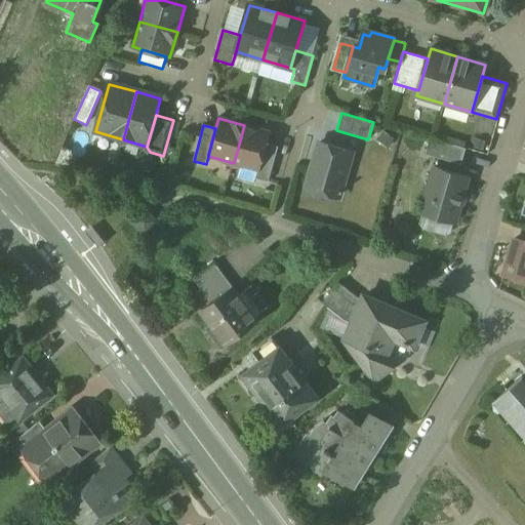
[(270,132),(244,125),(234,163),(258,170),(259,170),(267,144),(270,132)]
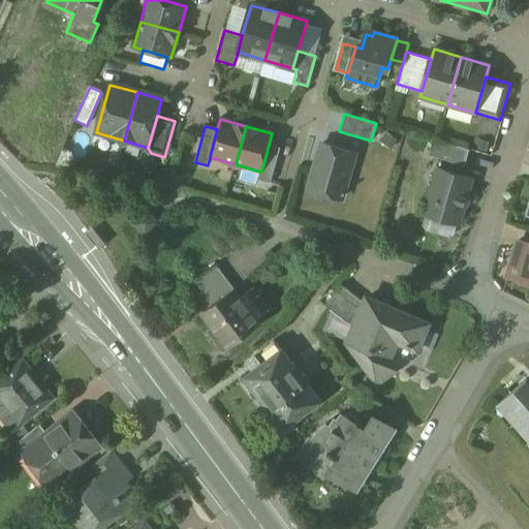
[(470,150),(434,138),(429,155),(465,165),(470,150)]
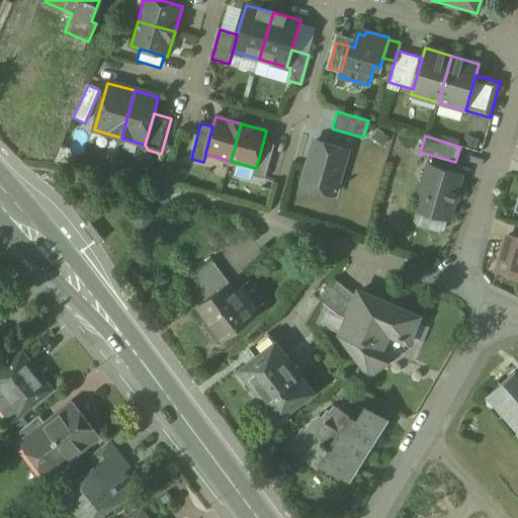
[(347,150),(316,141),(303,185),(334,194),(347,150)]
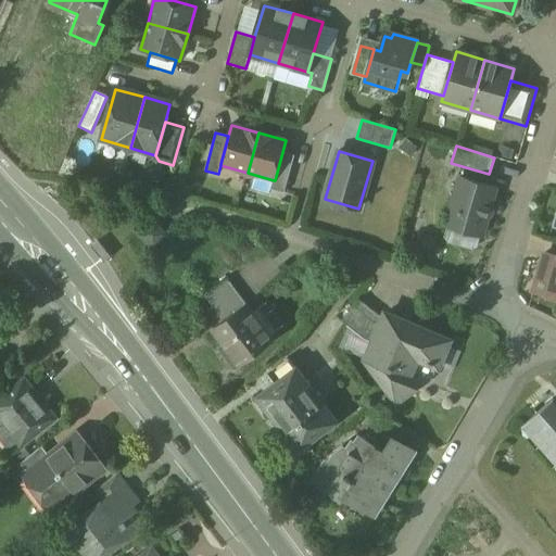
[(295,155),(282,152),(275,180),(274,180),(270,189),(285,193),(295,155)]
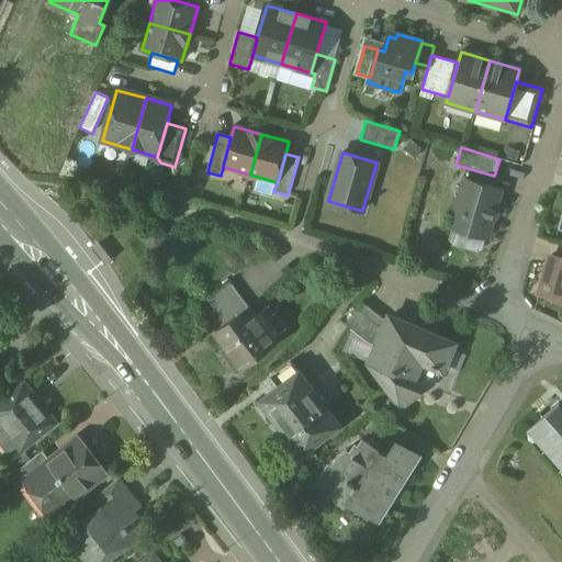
[(502,189),(465,179),(451,227),(487,238),(492,221),(496,218),(498,211),(496,206),(502,189)]
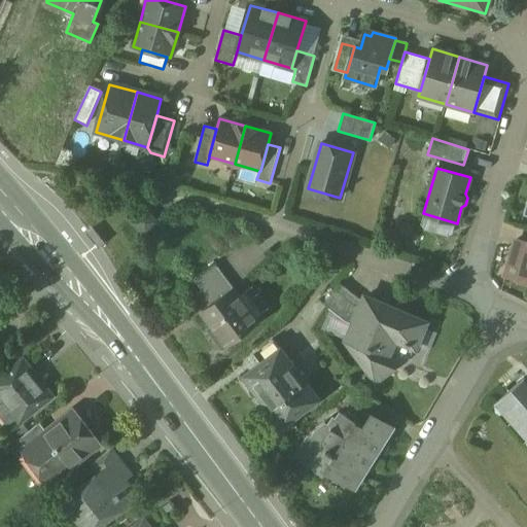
[(526,243),(516,240),(506,276),(526,281),(526,243)]
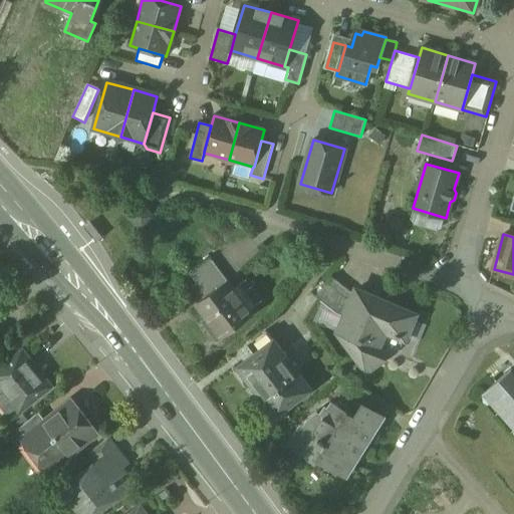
[(227,281),(210,259),(190,274),(197,284),(207,296),(227,281)]
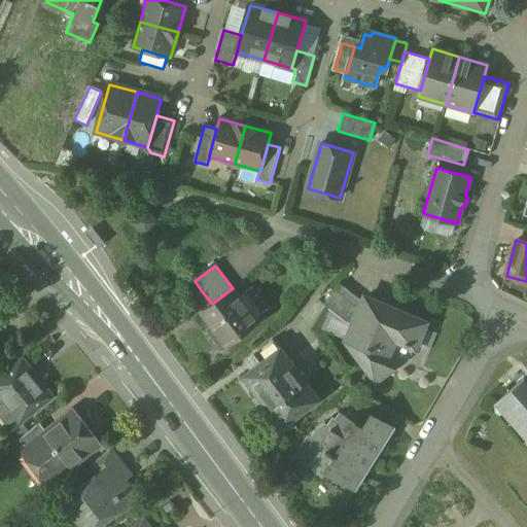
[(363,303),(341,284),(324,305),(345,321),(354,325),(363,303)]
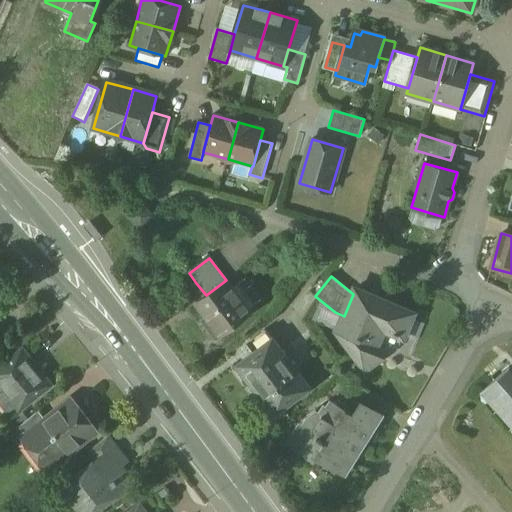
[(206,295),(196,302),(207,316),(202,320),(216,339),(251,312),(227,280),(226,280),(206,295)]
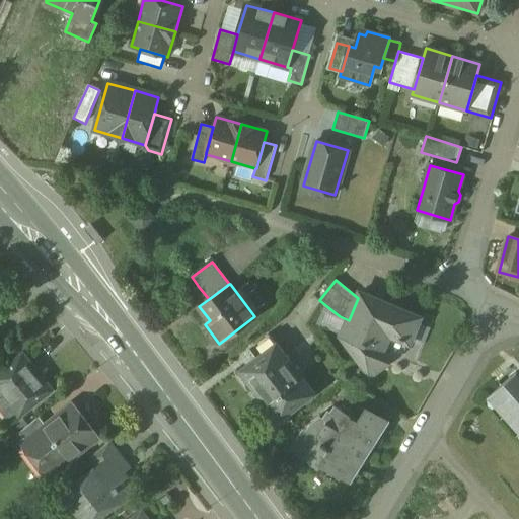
[(209,299),(199,287),(190,293),(199,306),(209,299)]
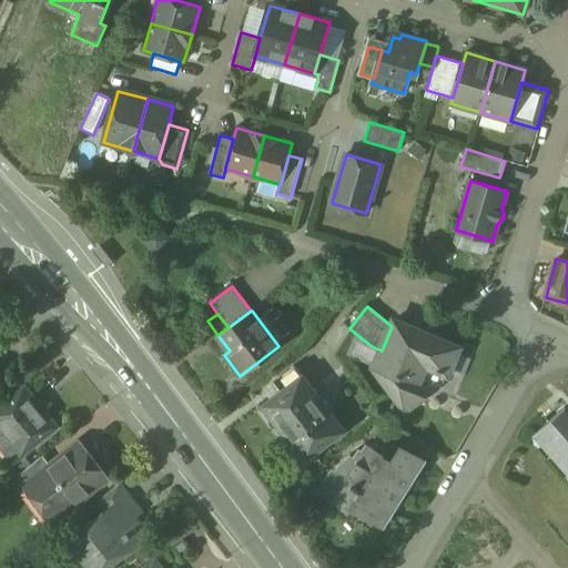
[(459,347),(394,320),(392,326),(382,351),(374,368),(405,409),(424,395),(411,376),(416,362),(448,375),(459,347)]
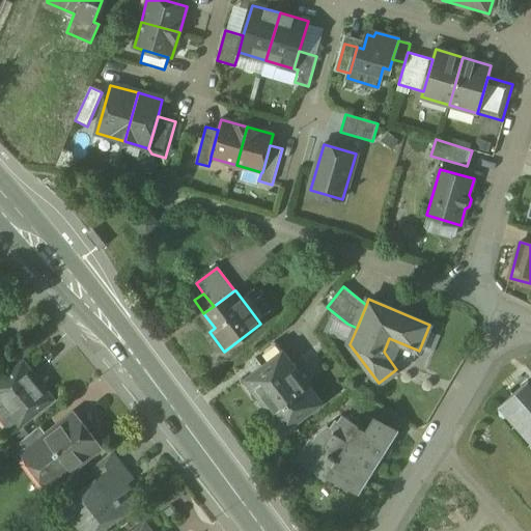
[(275,343),(255,358),(262,367),(282,353),(275,343)]
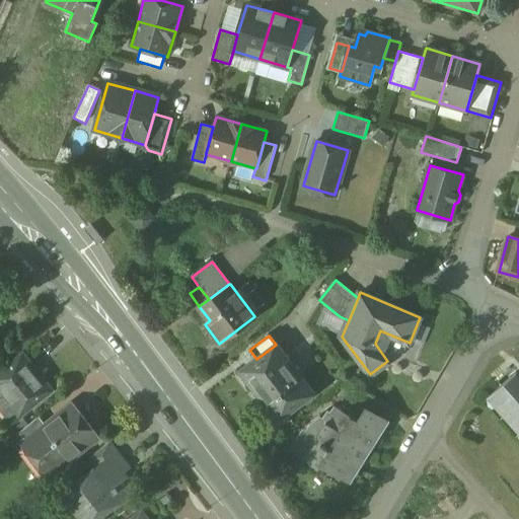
[(256,359),(240,371),(253,388),(256,386),(268,401),(265,403),(278,421),(313,393),(301,376),(299,377),(288,362),(289,362),(277,345),(276,345),(256,359)]
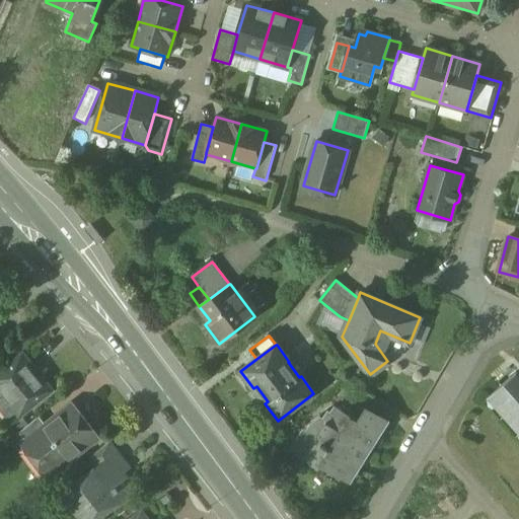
[(10,348),(0,356),(0,371),(18,357),(10,348)]
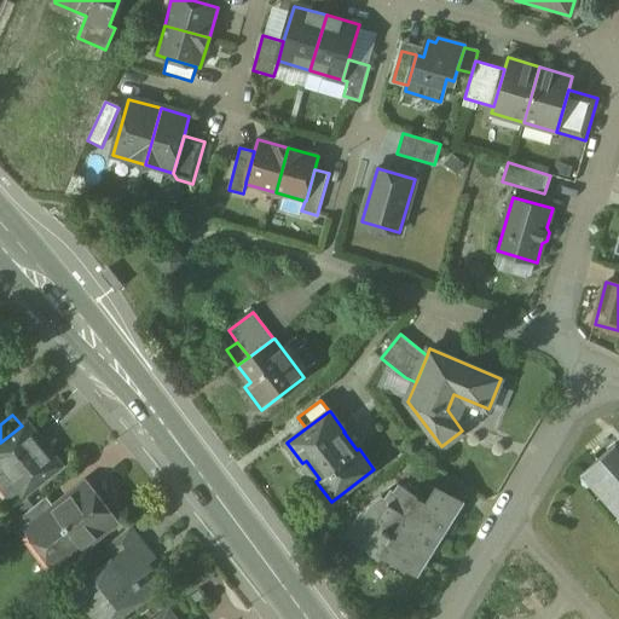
[(63,464),(28,421),(22,426),(0,443),(0,482),(16,503),(63,464)]
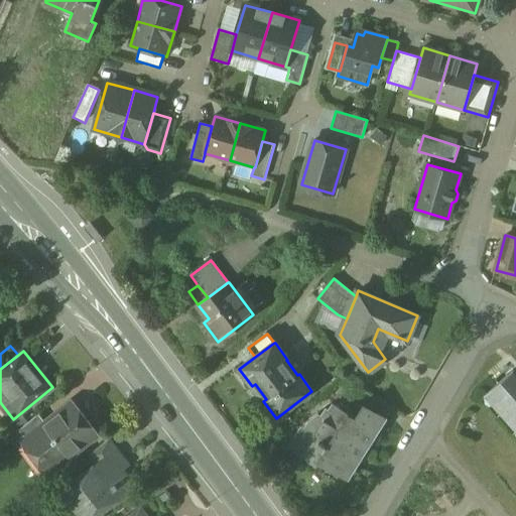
[(515,428),(515,373),(513,371),(486,395),(515,428)]
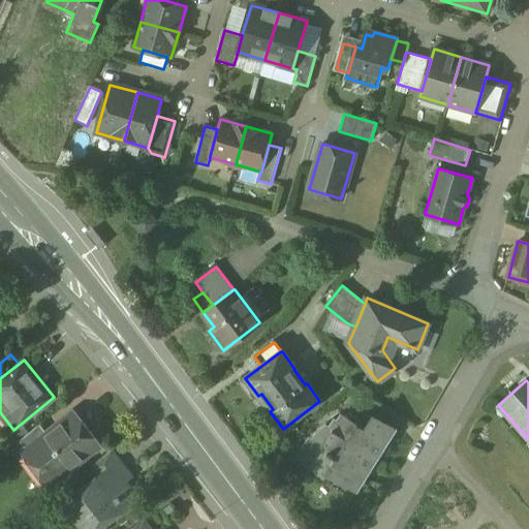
[(28,448),(28,449),(30,453),(53,479),(97,444),(72,413),(49,432),(28,448)]
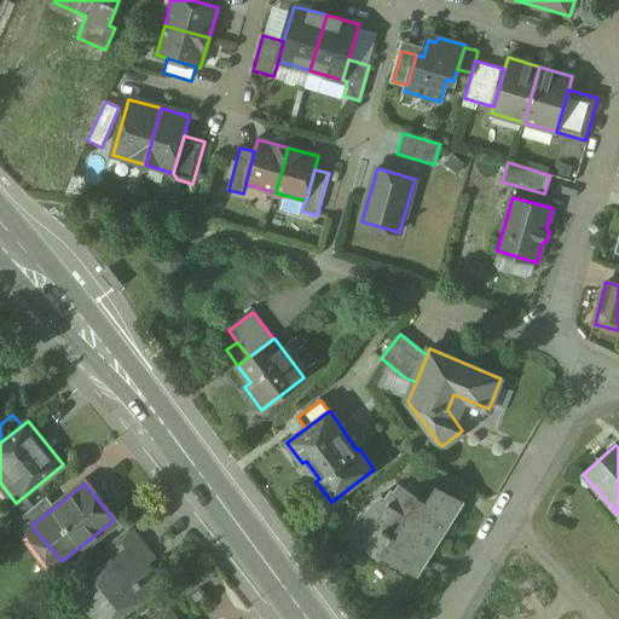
[(427,502),(403,486),(358,519),(353,527),(366,545),(376,550),(385,536),(388,538),(392,532),(389,530),(397,528),(401,531),(400,560),(417,571),(450,519),(447,516),(431,505),(432,504),(427,502)]
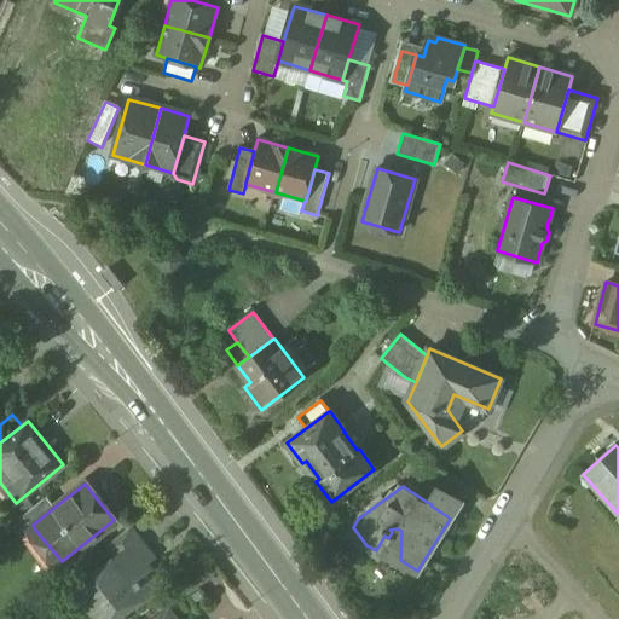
[(456,499),(437,487),(427,502),(432,504),(431,505),(447,516),(458,499),(456,498),(456,499)]
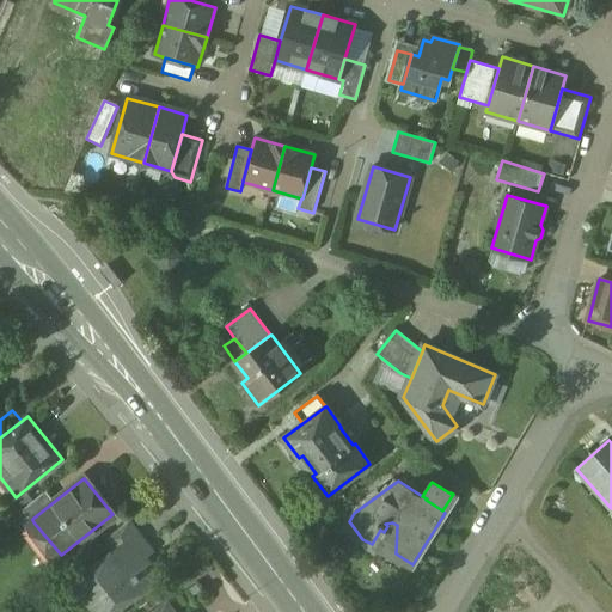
[(56,500),(47,489),(24,508),(32,519),(56,500)]
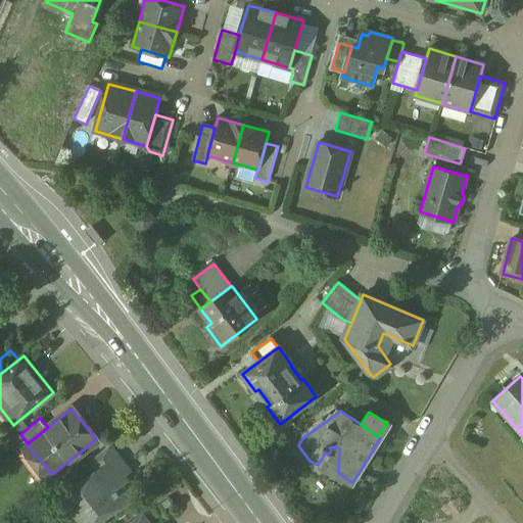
[(20,434),(10,442),(20,456),(30,447),(28,444),(28,443),(20,434)]
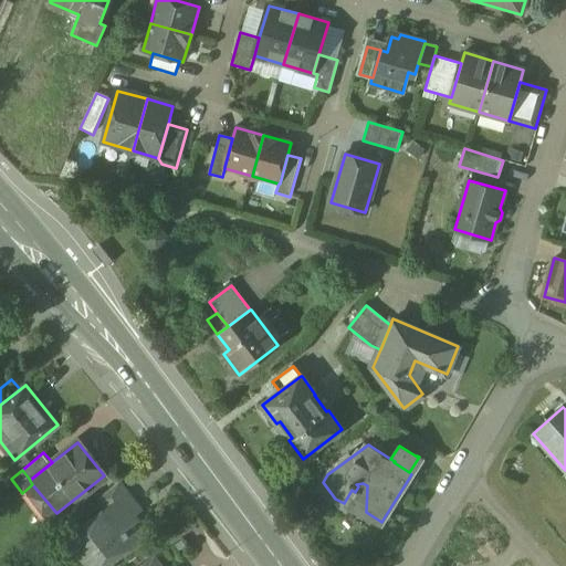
[(136,503),(119,481),(98,498),(107,509),(115,519),(128,507),(136,503)]
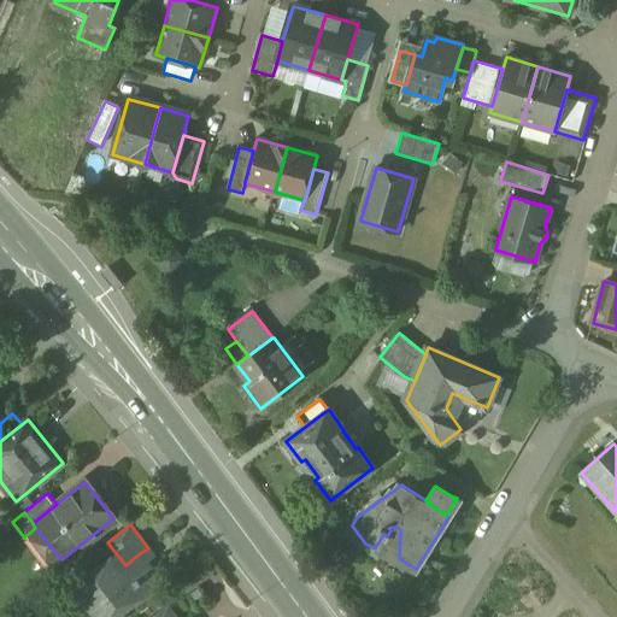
[(140,553),(125,565),(117,554),(87,576),(84,571),(80,575),(83,580),(78,583),(104,616),(112,616),(160,581),(140,553)]
